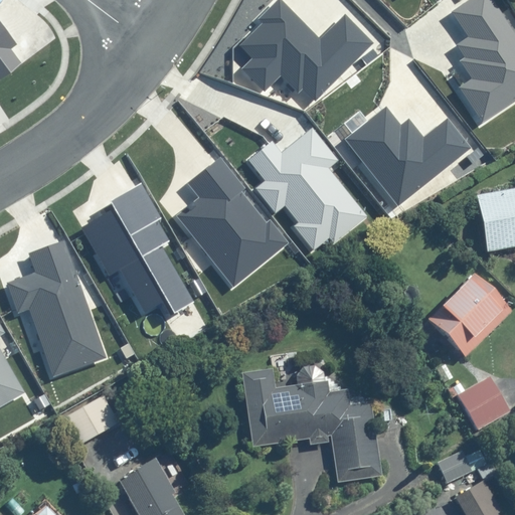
[(372,43),(345,15),(321,39),(283,0),(277,0),(258,19),(262,23),(239,44),(252,58),(243,67),(265,90),(282,73),(298,91),(303,86),(316,99),(372,43)]
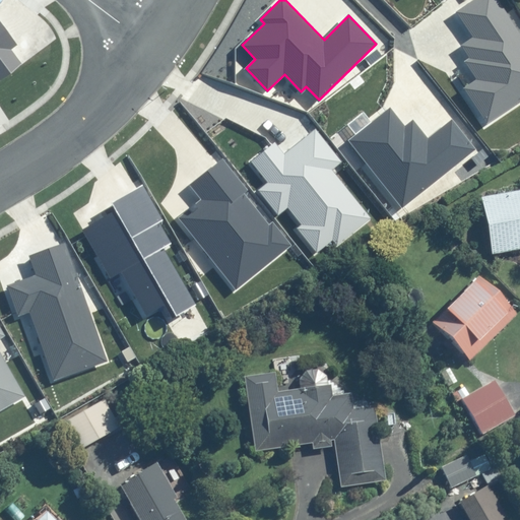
[(519,103),(519,33),(498,0),(474,0),(456,12),(473,38),(462,46),(471,59),(466,62),(477,79),(464,88),(489,124),(519,103)]
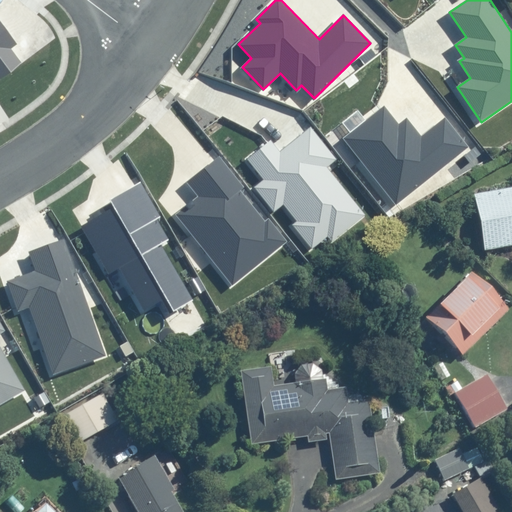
[(0,79),(22,63),(11,48),(16,44),(0,21),(0,79)]
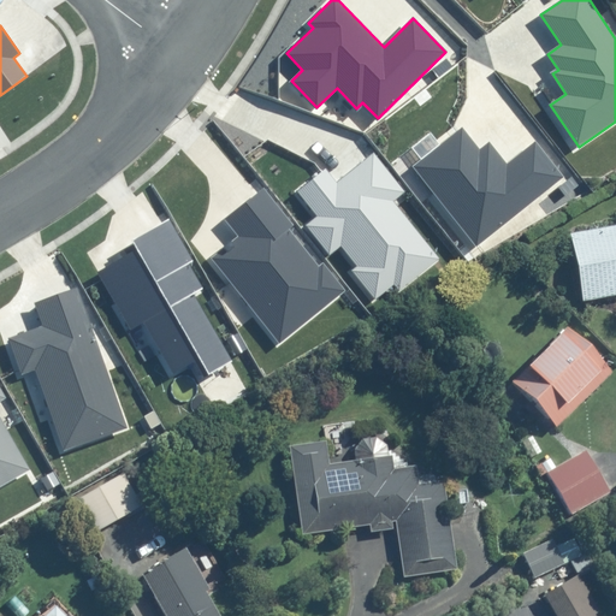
[(413,166),(475,246),(563,177),(537,142),(507,165),(490,143),(479,152),(461,129),(413,166)]
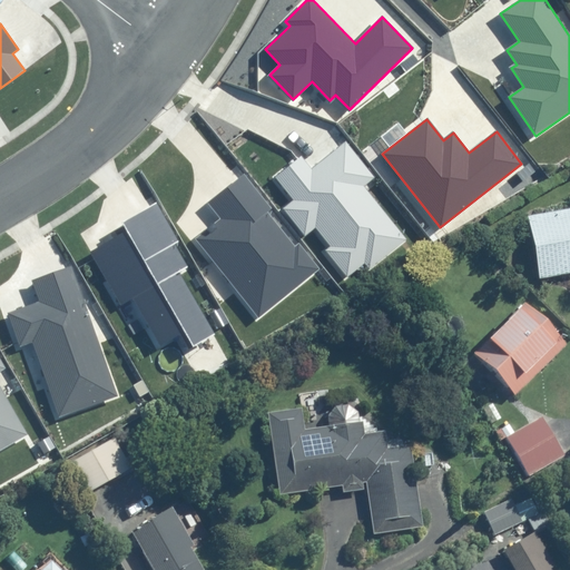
[(375,177),(346,141),(312,169),(302,156),(275,177),(294,200),(284,209),(305,236),(316,227),(332,246),(326,251),(349,277),(366,263),(371,267),(404,239),(362,187),(375,177)]
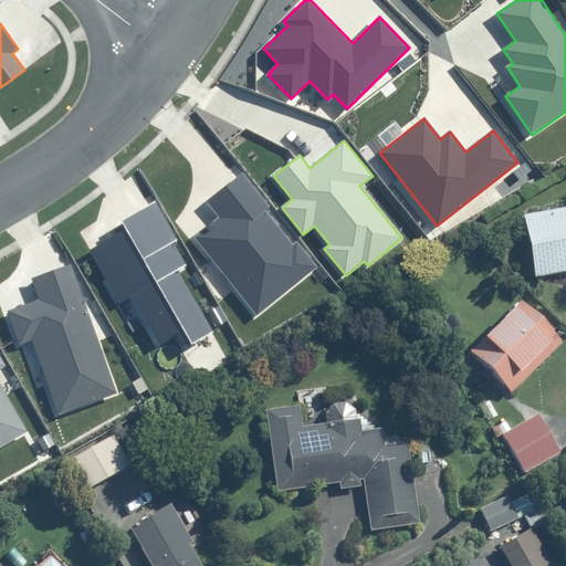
[(241,175),(207,202),(219,217),(195,238),(258,314),(315,268),(296,244),(293,247),(263,211),(268,207),(241,175)]
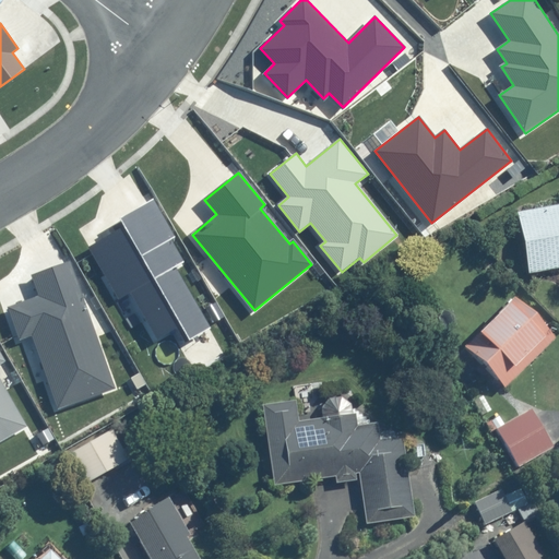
[(175,236),(153,200),(122,217),(128,227),(91,248),(119,297),(131,290),(157,336),(179,323),(189,342),(211,329),(175,268),(185,262),(171,238),(175,236)]
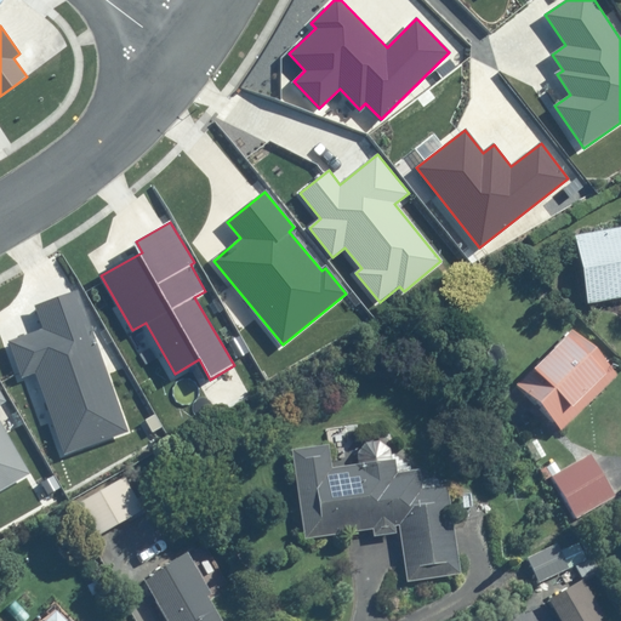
[(620,296),(620,227),(576,235),(588,302),(620,296)]
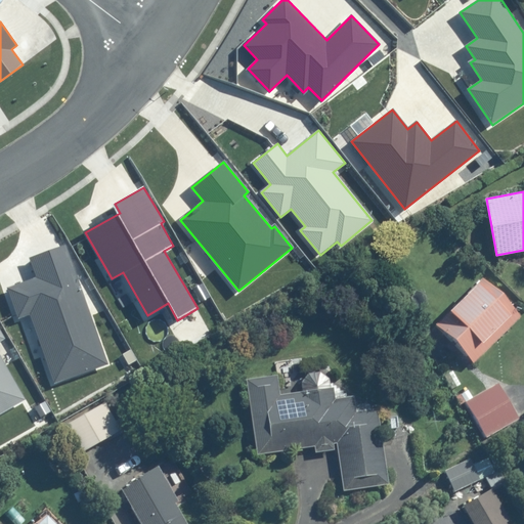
[(106,363),(64,245),(28,258),(35,277),(7,288),(18,318),(32,314),(55,381),(106,363)]
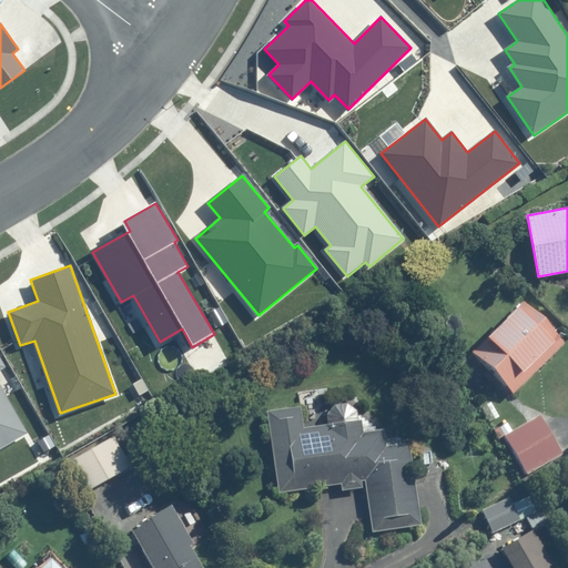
[(472,352),(513,393),(565,343),(524,302),(472,352)]
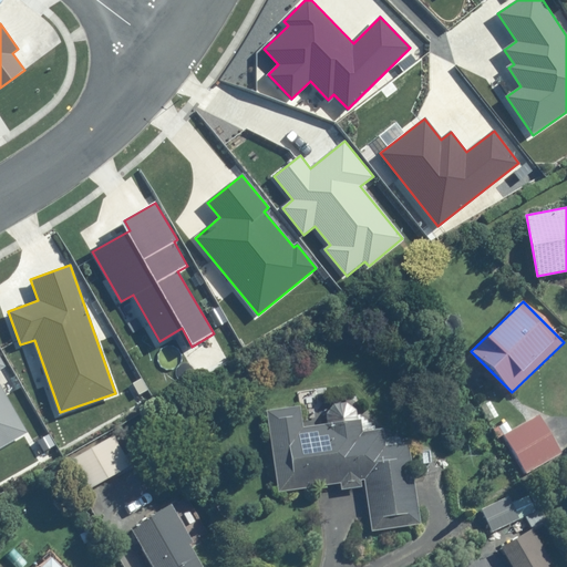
[(0,369),(4,367),(0,358),(0,449),(29,432),(0,383),(0,369)]
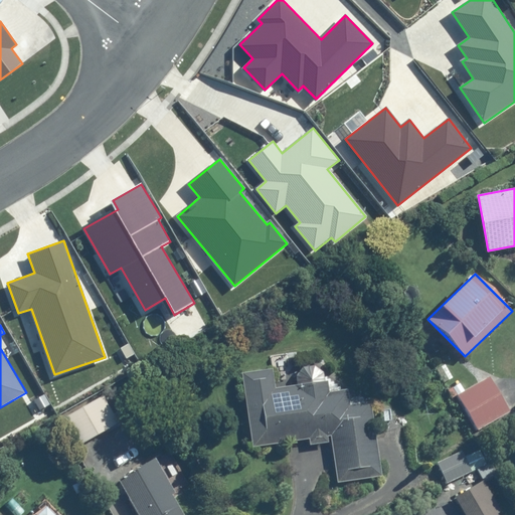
[(244,374),(254,445),(311,437),(313,444),(329,442),(328,436),(331,436),(338,482),(382,476),(372,404),(348,407),(345,392),(329,394),(327,382),(274,390),(272,370),(244,374)]
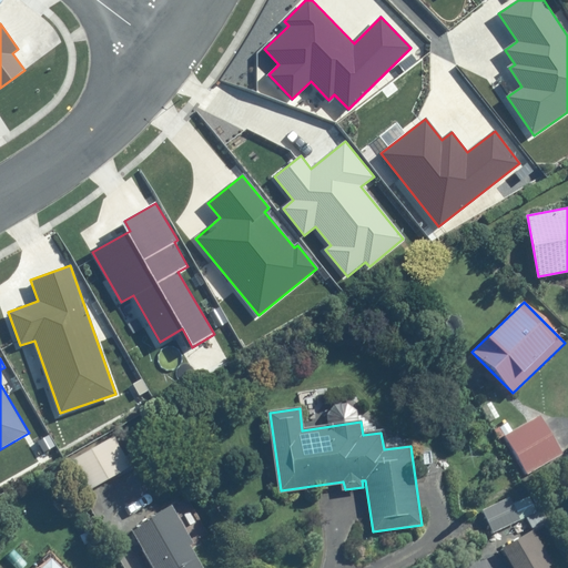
[(506,436),(528,475),(563,455),(541,416),(506,436)]
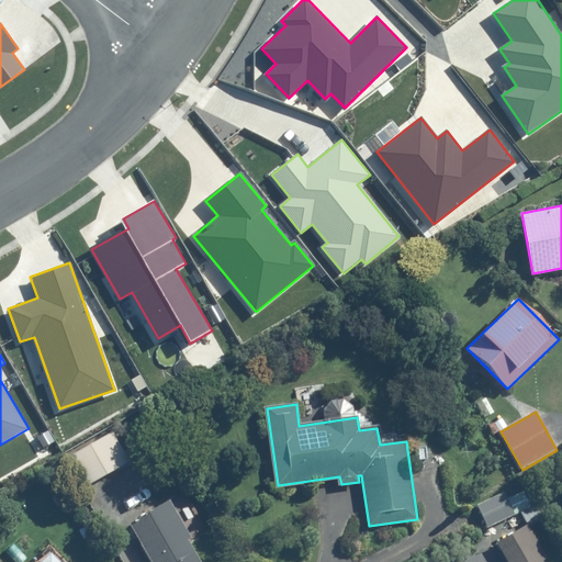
[(113,431),(70,457),(87,485),(130,460),(113,431)]
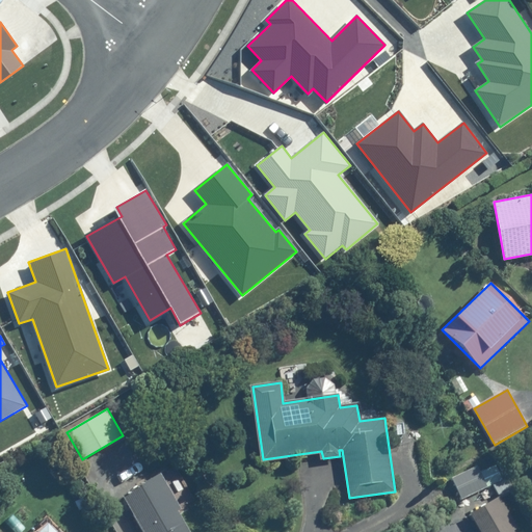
[(453,477),(462,498),(487,487),(477,467),(453,477)]
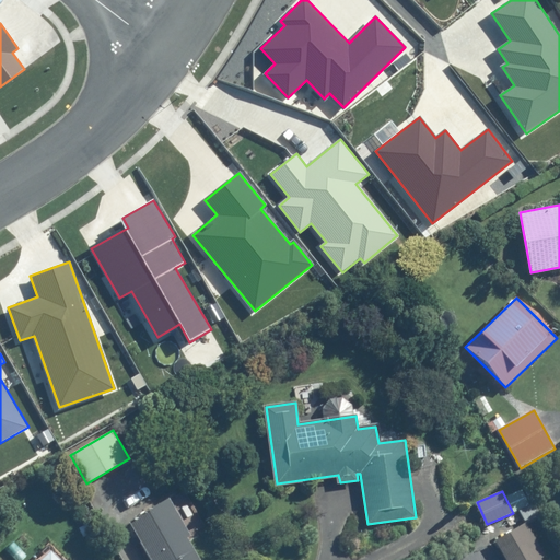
[(129,523),(151,559),(200,559),(187,537),(190,535),(170,499),(129,523)]
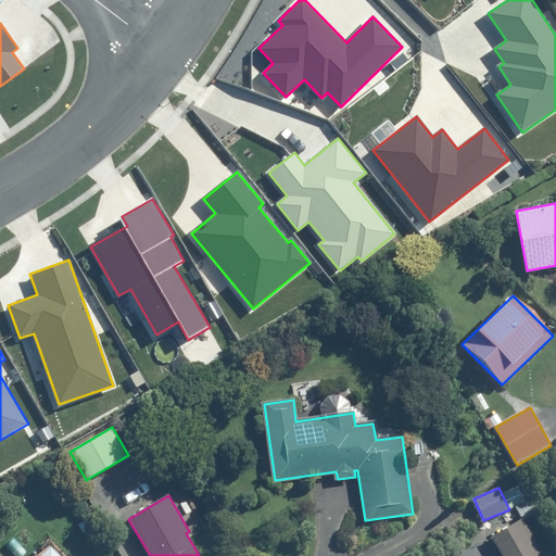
[(496,538),(507,555),(538,555),(536,553),(544,550),(527,520),(496,538)]
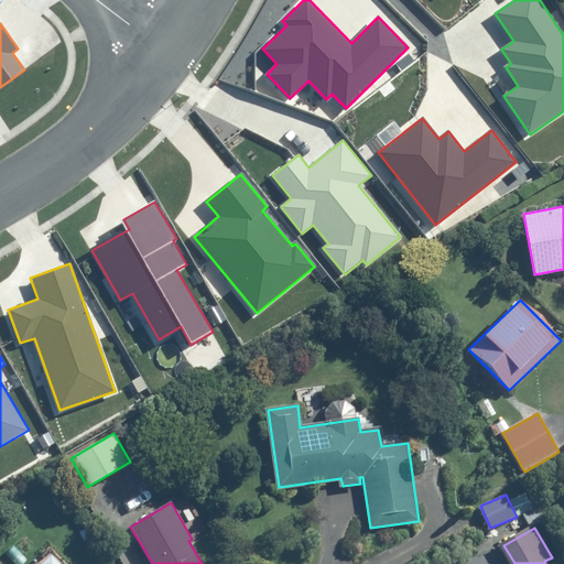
[(42,563),(62,563),(53,554),(42,563)]
